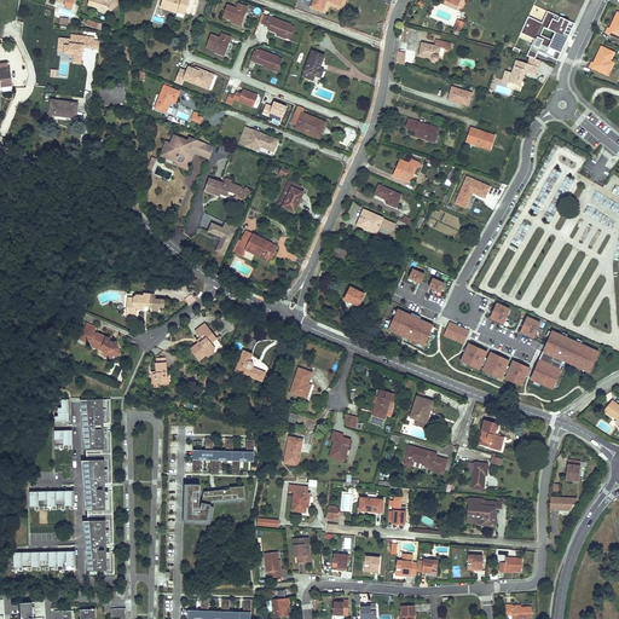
[(88,0),(87,5),(98,9),(99,12),(105,12),(106,11),(110,11),(119,5),(117,0),(88,0)]
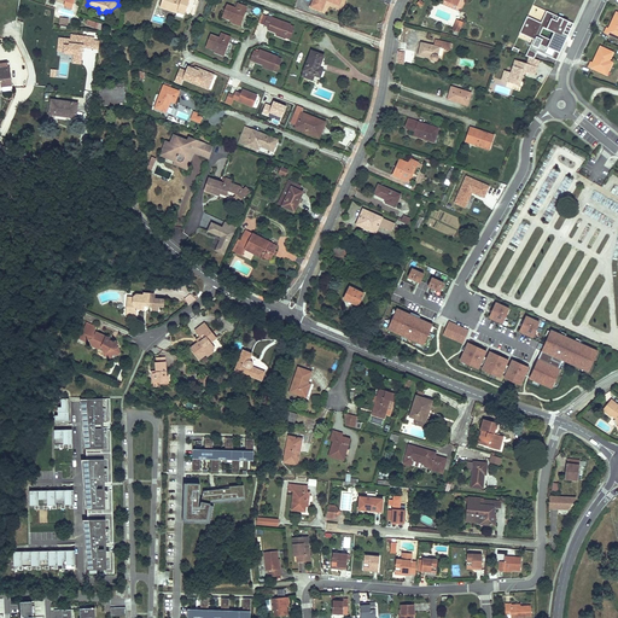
[(163,0),(161,7),(176,12),(175,16),(182,18),(188,0),(163,0)]
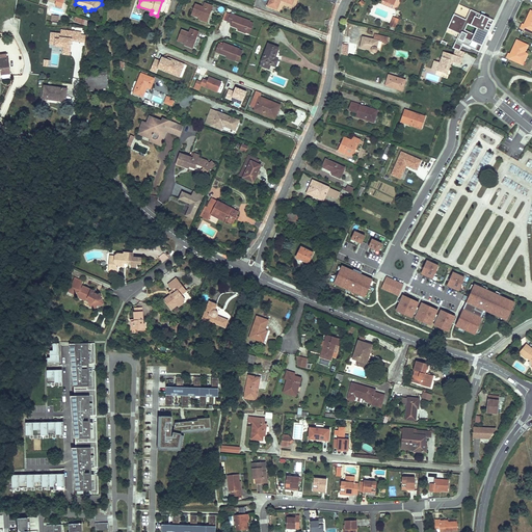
[(277,3),(269,0),(268,0),(266,6),(275,9),(277,3)]
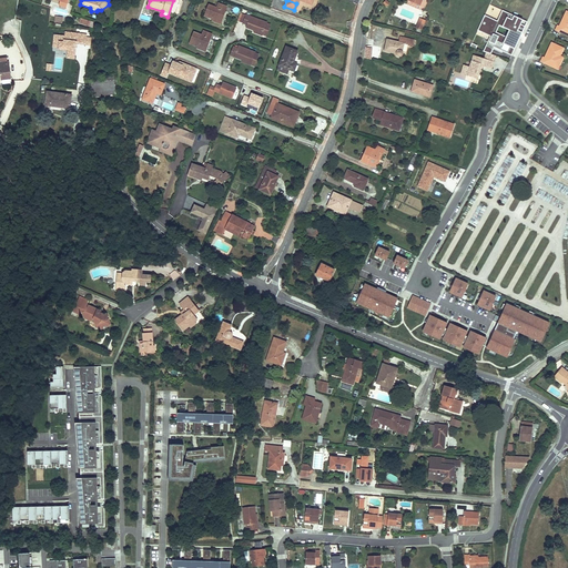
[(216,8),(209,4),(204,16),(215,20),(215,21),(221,23),(226,7),(219,3),(216,8)]
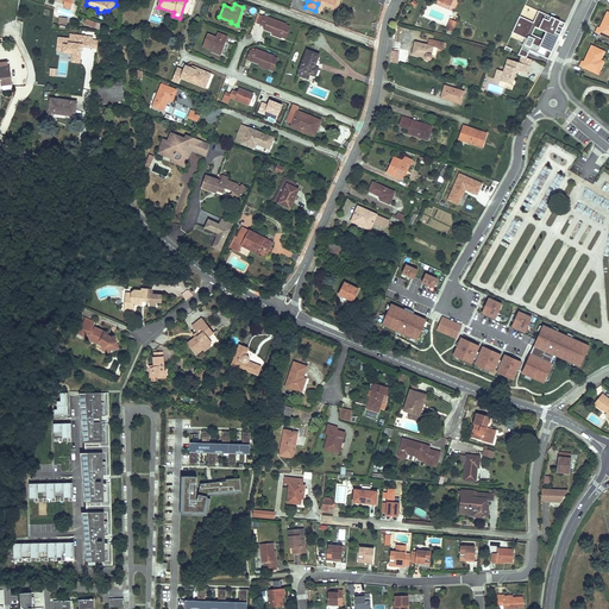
[(552,50),(565,23),(539,11),(534,23),(520,17),(513,33),(526,39),(519,54),(532,60),(535,54),(548,60),(552,50)]
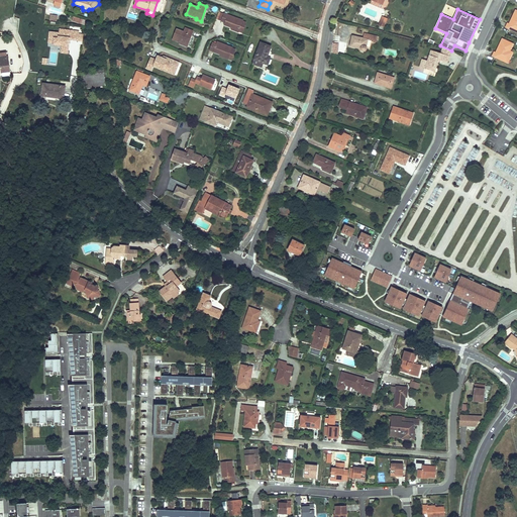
[(516,10),(515,10),(510,20),(511,22),(510,24),(509,24),(507,23),(505,27),(516,32),(516,10)]
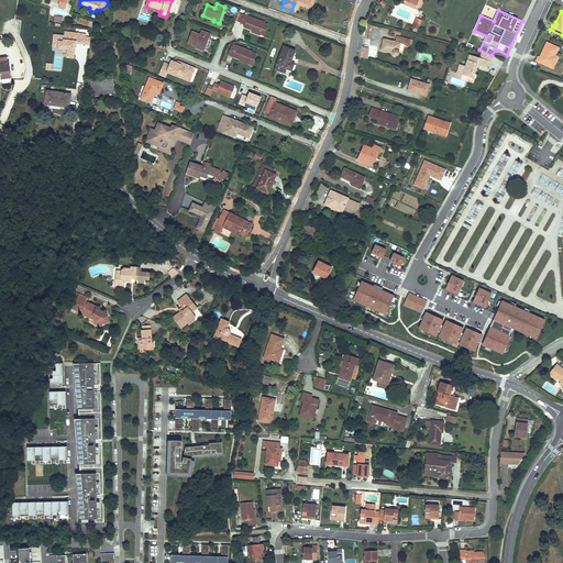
[(244,14),(243,15),(240,23),(244,25),(243,28),(252,31),(254,32),(253,33),(258,35),(260,35),(260,34),(263,36),(268,24),(264,23),(265,22),(264,22),(244,14)]
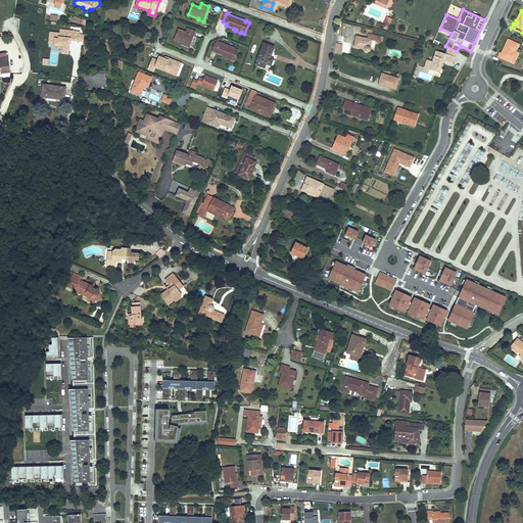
[(392,18),(387,16),(383,26),(388,28),(392,18)]
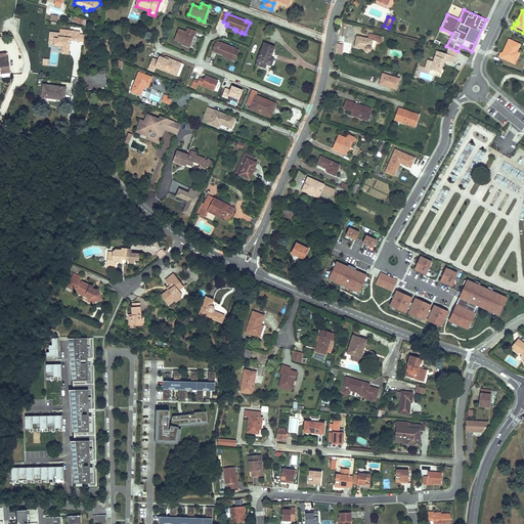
[(186,31),(178,29),(174,39),(183,42),(183,44),(190,47),(195,32),(187,29),(186,31)]
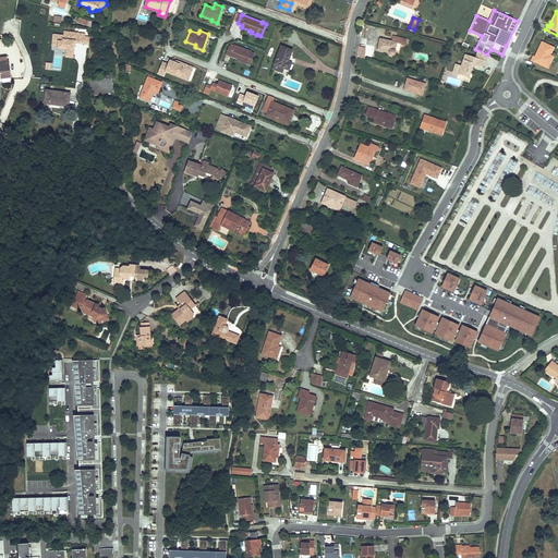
[(63,35),(53,34),(52,47),(57,47),(57,48),(65,49),(65,57),(74,58),(75,44),(89,45),(89,37),(85,36),(85,33),(64,32),(63,35)]
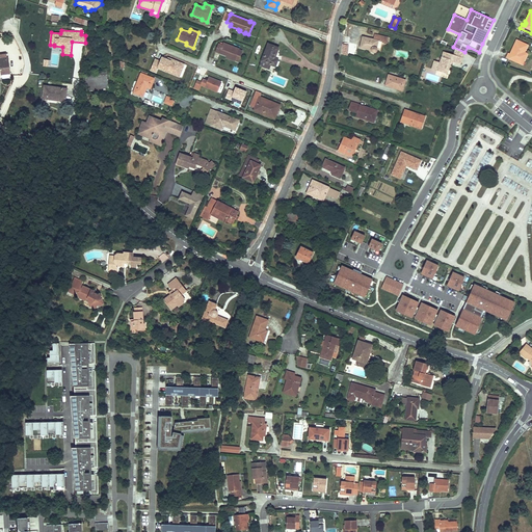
[(376,49),(378,42),(390,45),(391,40),(374,35),(373,41),(363,37),(361,47),(371,49),(371,50),(371,51),(371,52),(372,53),(373,54),(374,54),(375,53),(376,53),(376,52),(377,51),(377,50),(376,49)]
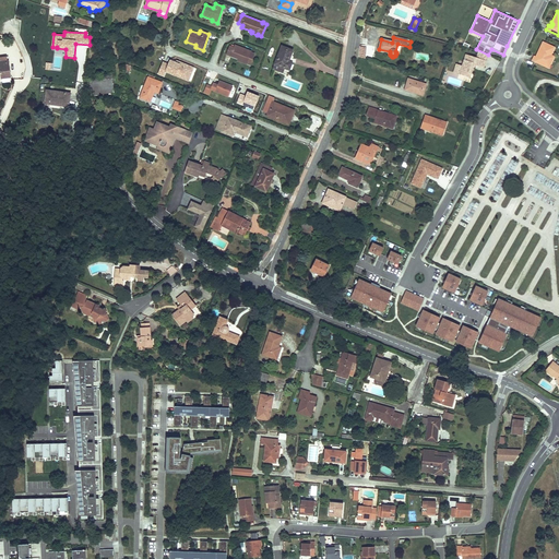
[(555,47),(543,42),(537,54),(538,55),(537,58),(536,57),(534,57),(532,61),(545,67),(547,63),(550,64),(554,57),(550,55),(555,47)]
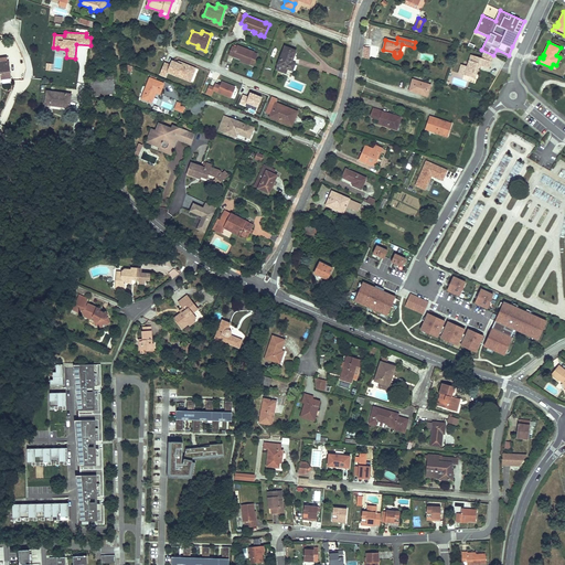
[(234,45),(233,51),(236,52),(236,54),(244,57),(246,59),(246,60),(252,62),(256,50),(240,43),(238,48),(234,45)]
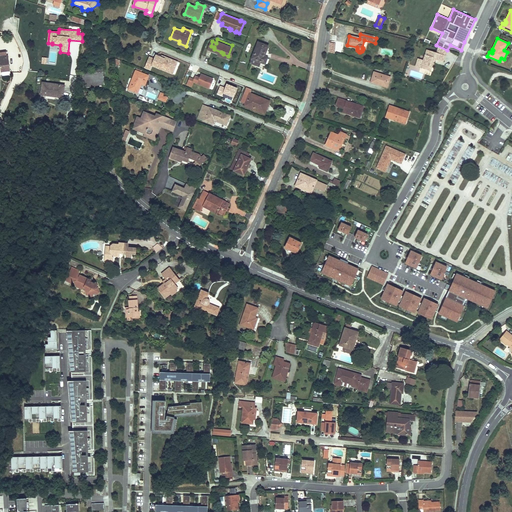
[(256,43),(249,60),(248,63),(258,68),(260,64),(261,62),(264,63),(266,57),(262,56),(266,47),(256,43)]
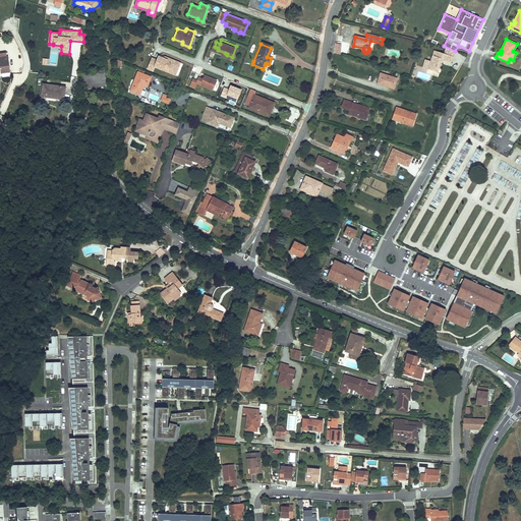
[(450,63),(454,51),(445,48),(444,54),(433,50),(429,61),(424,59),(422,67),(427,69),(435,71),(436,67),(439,68),(441,62),(440,62),(441,60),(443,61),(450,63)]
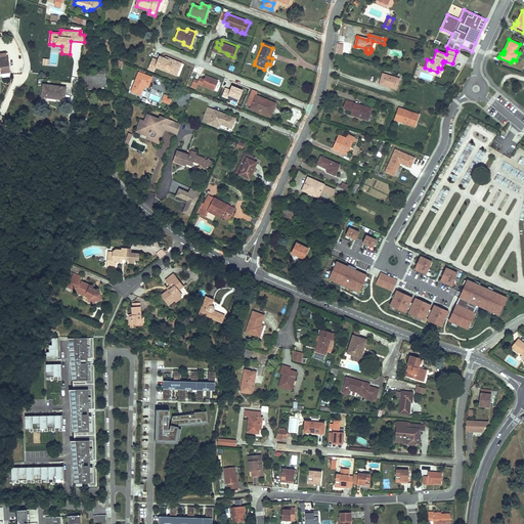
[(0,69),(1,73),(8,72),(7,58),(7,53),(0,53),(1,58),(0,58),(0,69)]
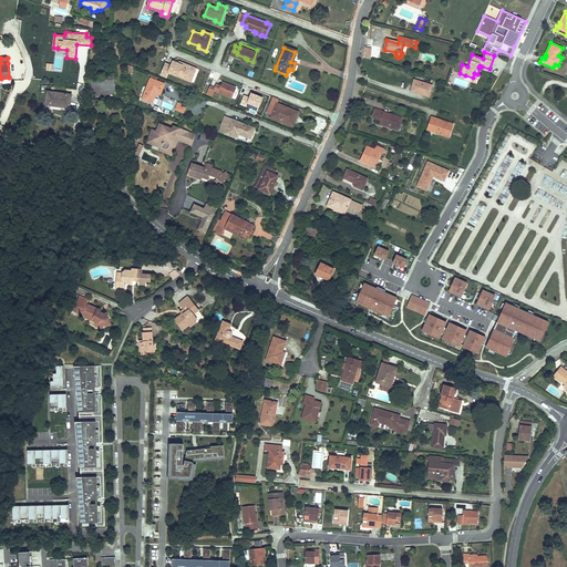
[(196,69),(173,59),(171,65),(165,62),(161,74),(167,78),(168,73),(191,82),(196,69)]
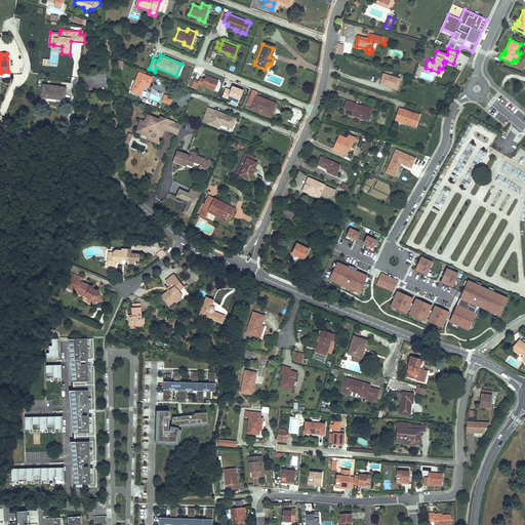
[(153,77),(139,72),(132,91),(142,95),(144,90),(142,89),(143,84),(146,85),(149,87),(153,77)]
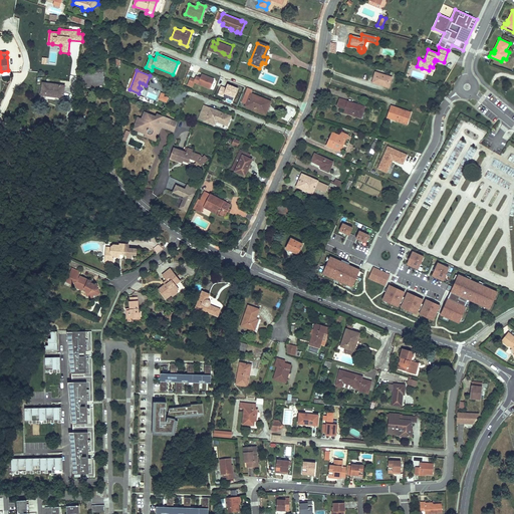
[(392,77),(375,71),(371,81),(389,87),(392,77)]
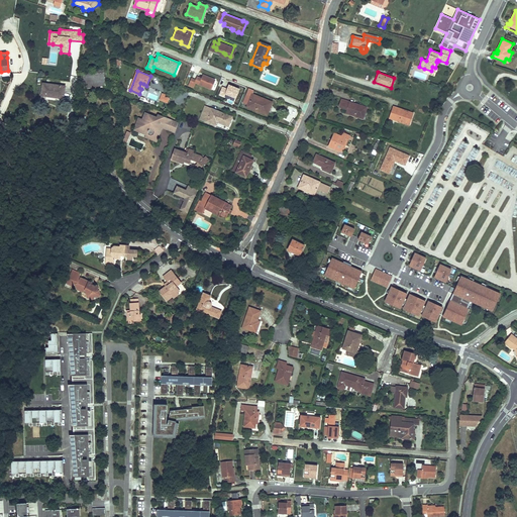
[(426,75),(415,72),(414,76),(425,80),(426,75)]
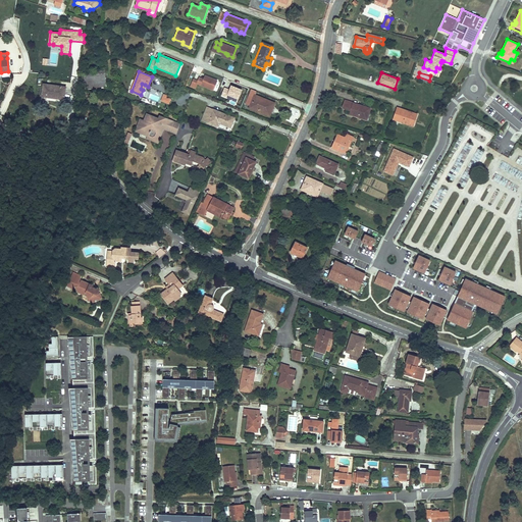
[(105,87),(103,73),(84,76),(86,90),(105,87)]
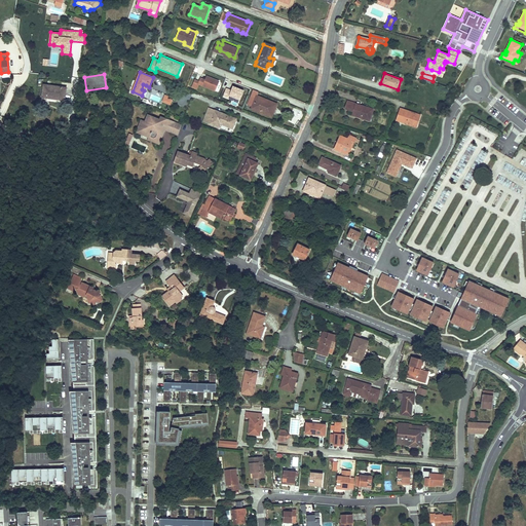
[(218,81),(207,76),(205,79),(200,77),(199,81),(195,79),(194,82),(192,87),(197,89),(199,84),(215,91),(218,81)]
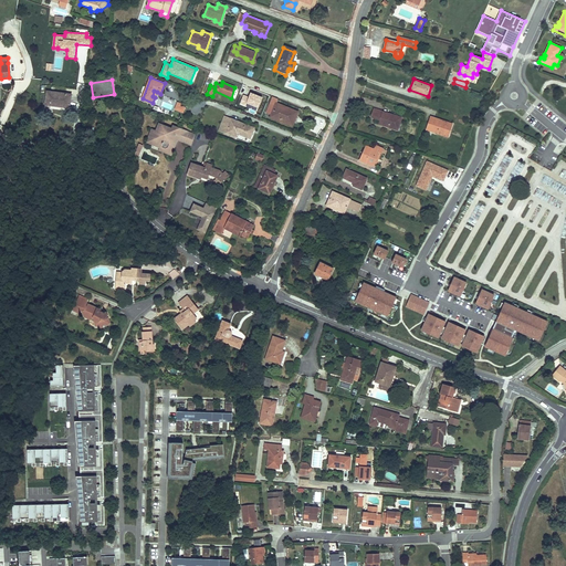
[(67,96),(48,93),(45,104),(66,107),(67,96)]
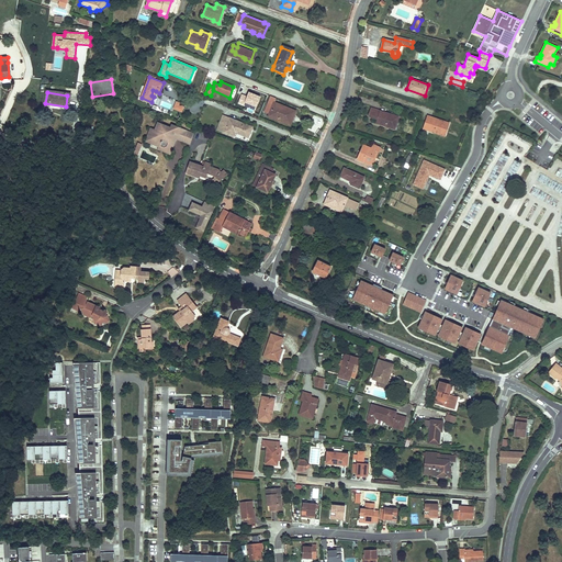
[(260,97),(249,92),(247,97),(243,94),(238,103),(244,105),(245,102),(256,107),(260,97)]
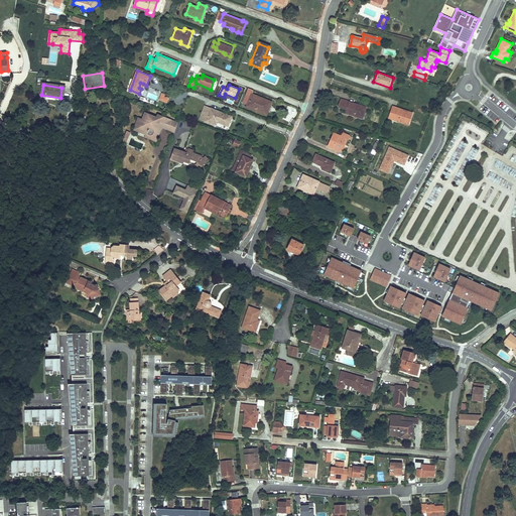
[(254,111),(263,114),(267,102),(250,95),(249,97),(244,95),(241,102),(246,105),(255,108),(254,111)]
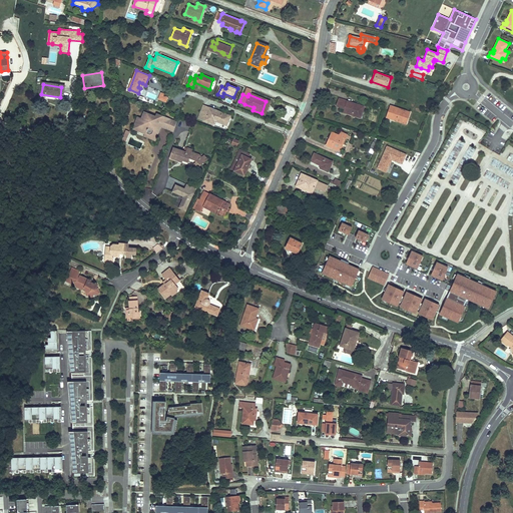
[(364,107),(340,99),(337,107),(345,110),(344,113),(360,118),(364,107)]
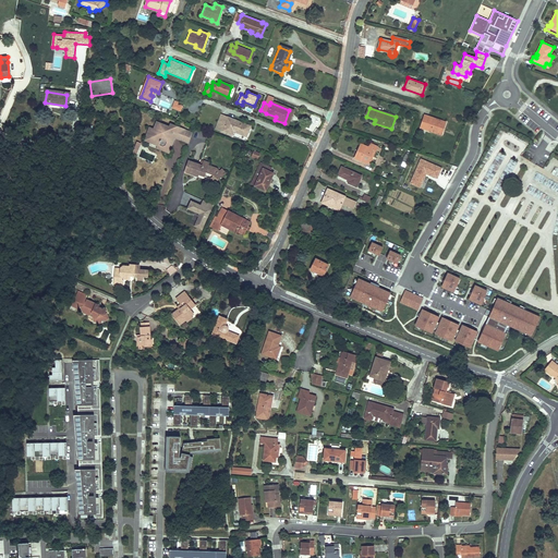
[(289,125),(293,112),(289,110),(284,123),(289,125)]
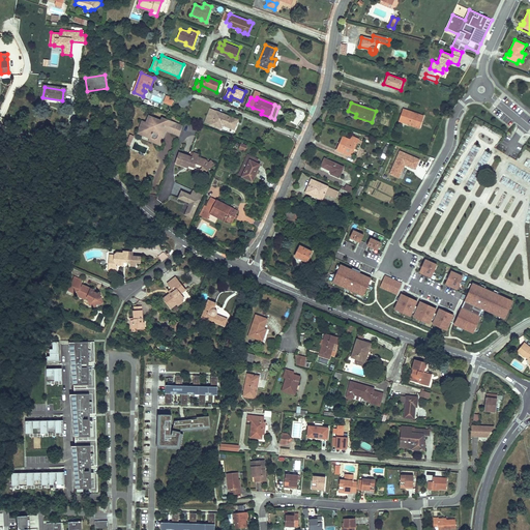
[(219,128),(219,127),(209,123),(214,111),(209,109),(204,122),(219,128)]
